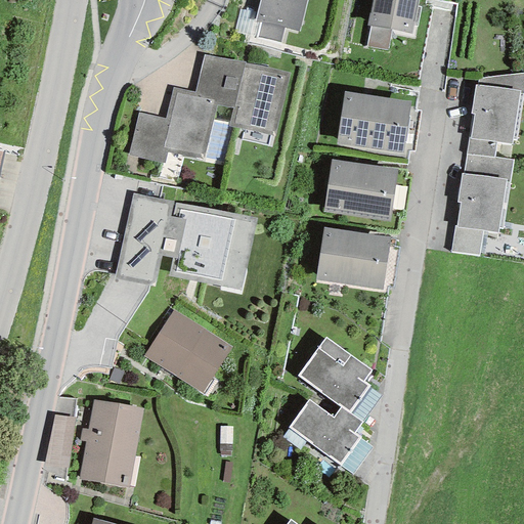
[(299,31),(306,0),(259,0),(254,22),(260,24),(256,38),(280,43),(284,28),(299,31)]
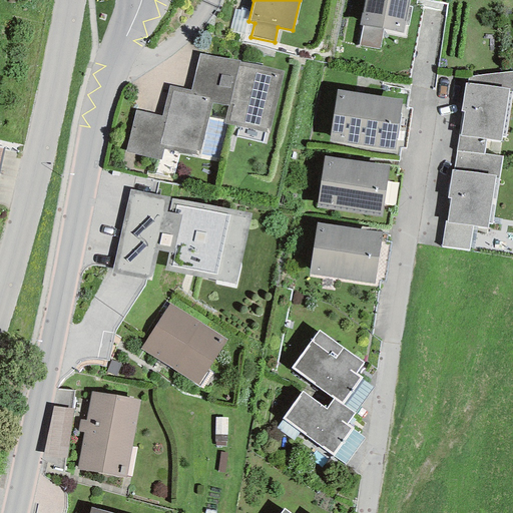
[(408,0),(363,0),(359,25),(362,25),(383,29),(402,33),(408,0)]
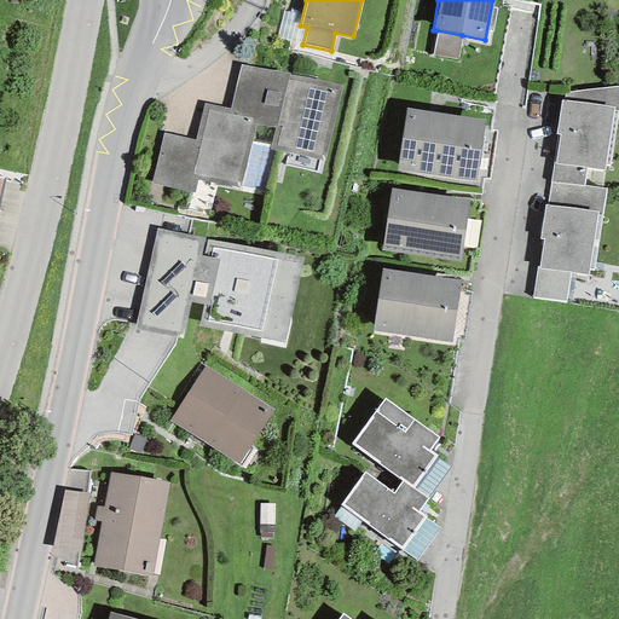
[(457,61),(462,35),(437,30),(431,55),(457,61)]
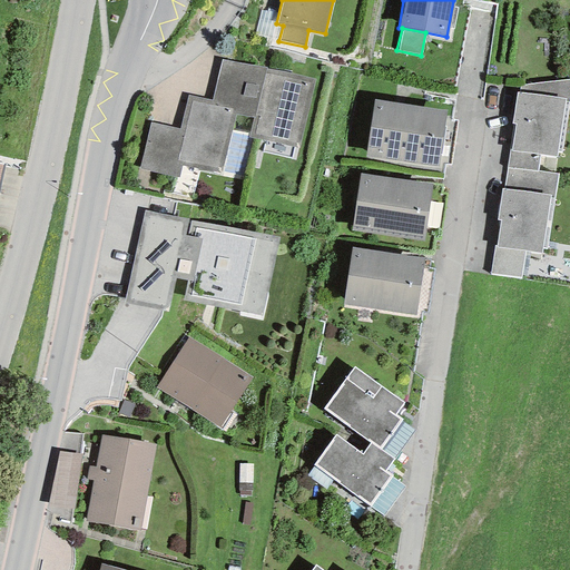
[(266,67),(220,59),(212,100),(236,106),(235,115),(253,118),(248,138),(297,147),(315,80),(266,69),(266,67)]
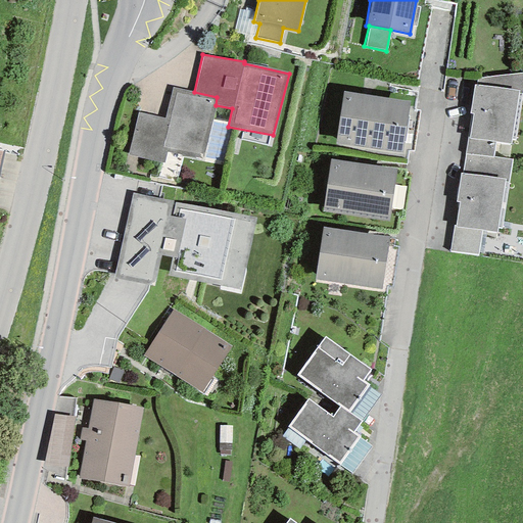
[(522,92),(522,73),(476,79),(476,85),(474,85),(469,113),(471,114),(465,154),(493,157),(494,143),(511,145),(511,138),(516,140),(522,92)]
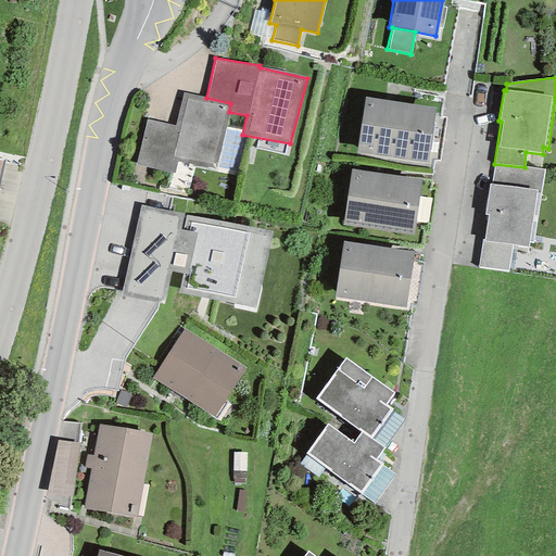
[(206,98),(182,92),(175,126),(146,119),(136,165),(174,174),(177,161),(216,169),(229,112),(230,103),(206,98)]
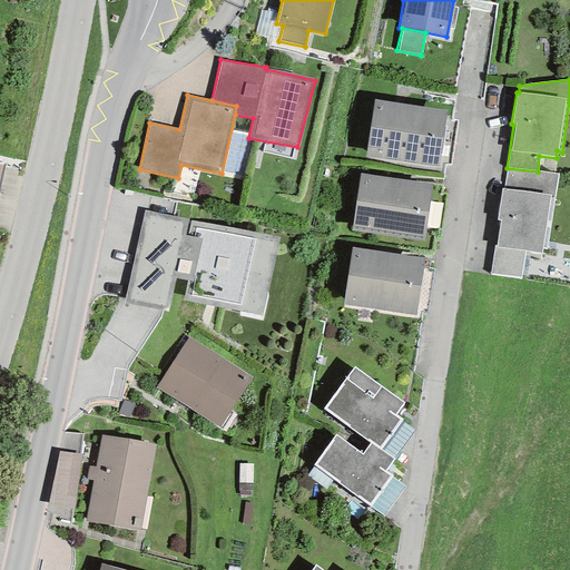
[(446,111),(373,100),(365,157),(438,168),(446,111)]
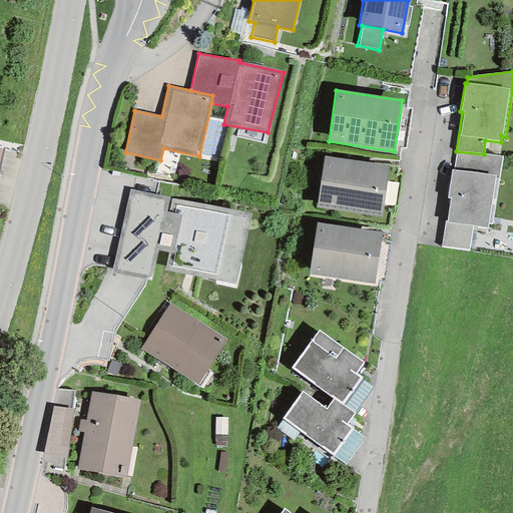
[(484,154),(456,151),(453,171),(451,170),(447,198),(450,198),(447,222),(445,221),(442,246),(468,250),(472,226),(487,228),(488,222),(492,223),(502,156),(484,154)]
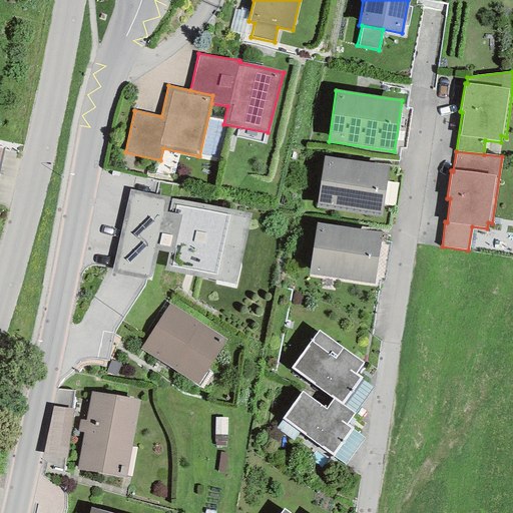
[(389,166),(324,156),(316,207),(381,217),(389,166)]
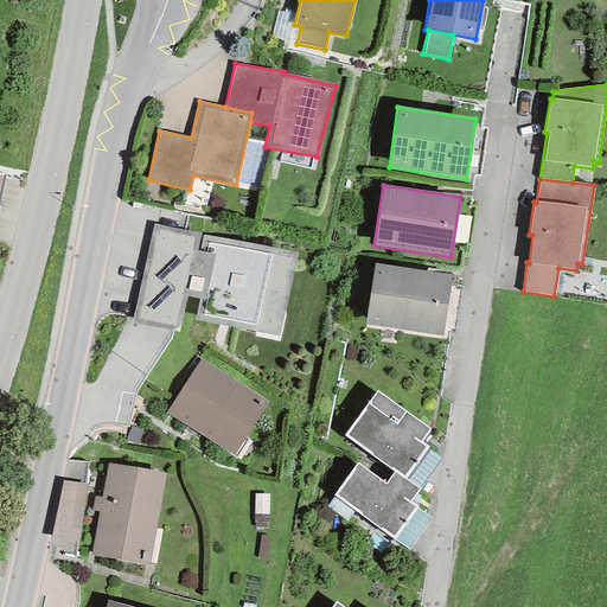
[(296,253),(153,223),(132,323),(179,332),(187,296),(198,299),(195,319),(279,337),(296,253)]
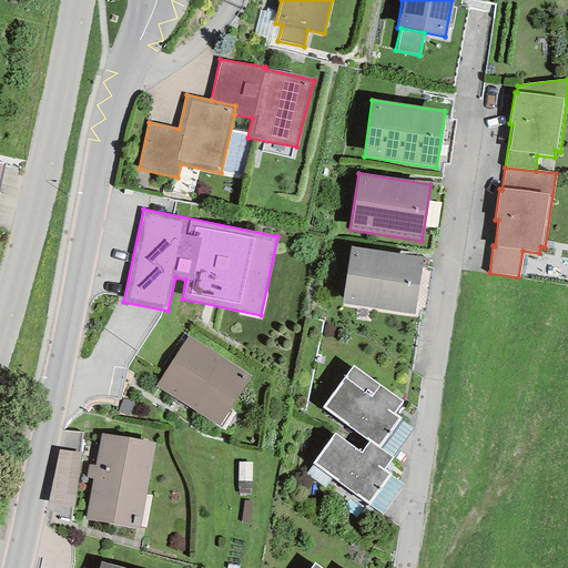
[(423,257),(351,247),(342,304),(414,314),(423,257)]
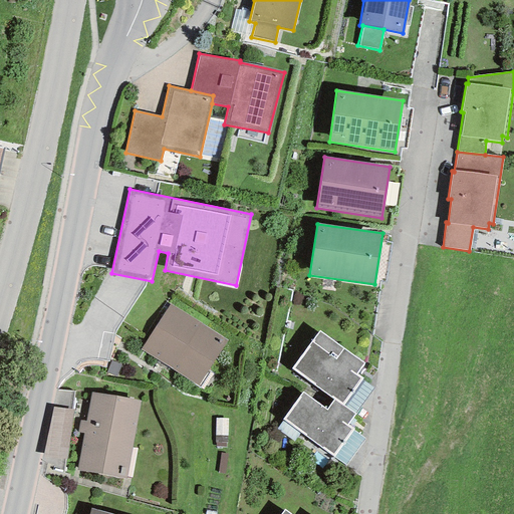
[(227,340),(170,304),(141,349),(197,387),(227,340)]
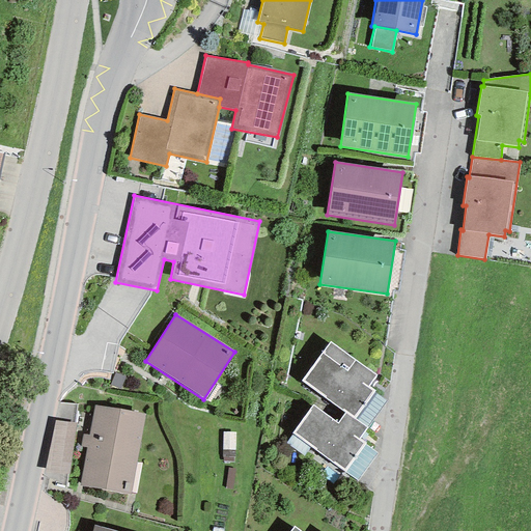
[(344,415),(354,420),(374,393),(368,389),(376,378),(331,342),(301,382),(344,415)]
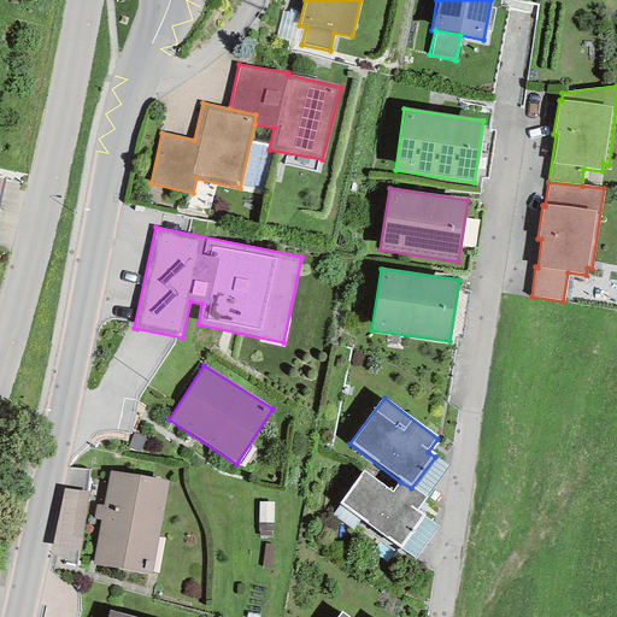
[(100,519),(93,565),(151,575),(166,482),(111,472),(105,507),(97,506),(94,518),(100,519)]
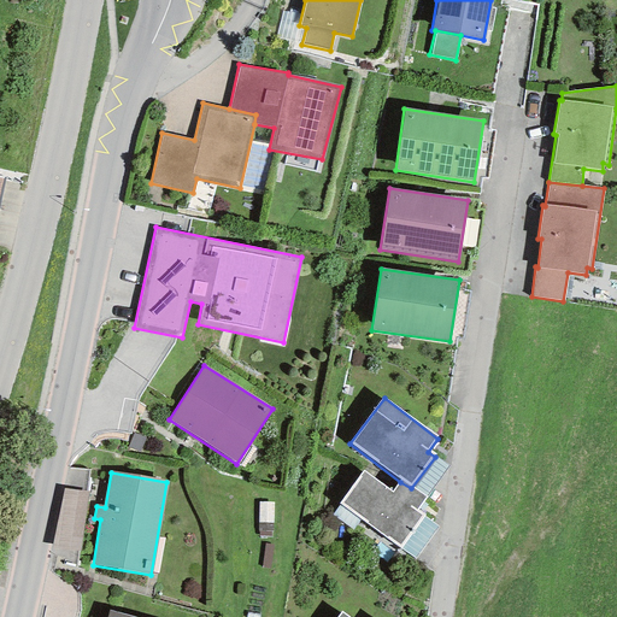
[(411,488),(400,482),(391,494),(363,474),(339,505),(399,551),(423,518),(417,513),(427,500),(411,488)]
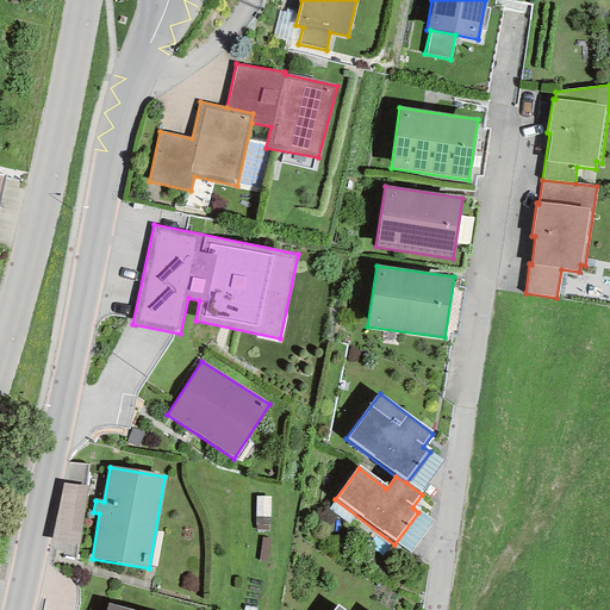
All buildings are outlined.
